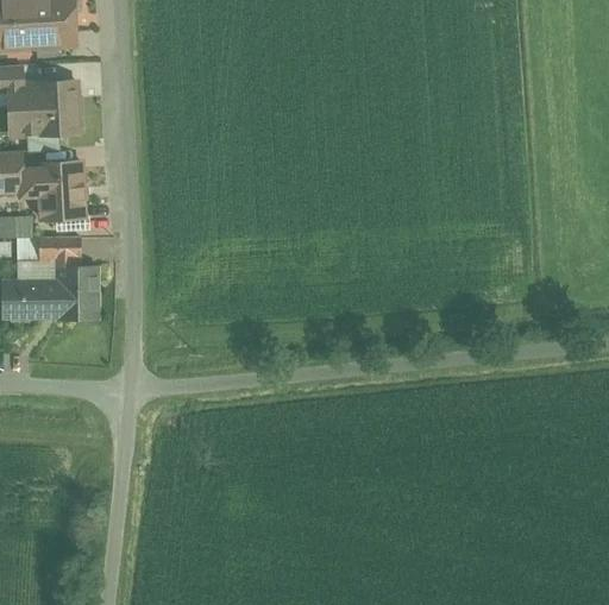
[(31,0),(32,7),(0,8),(0,48),(36,46),(36,44),(74,42),(70,0),(31,0)]
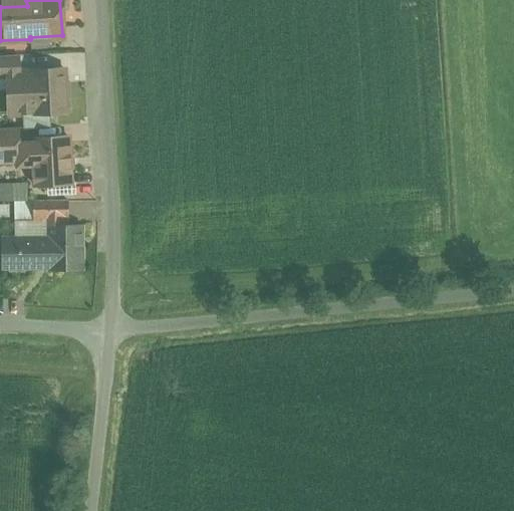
[(17,54),(0,54),(0,75),(7,75),(18,74),(18,69),(17,54)]
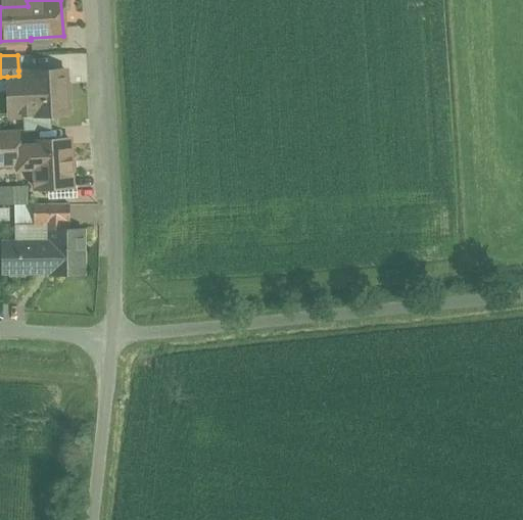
[(65,68),(18,71),(18,76),(7,77),(9,114),(22,113),(24,128),(50,126),(49,111),(67,110),(65,68)]
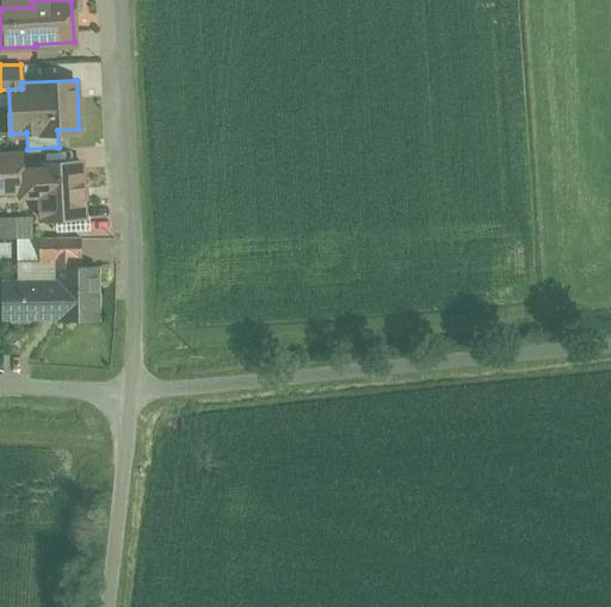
[(19,150),(0,150),(0,184),(38,183),(37,168),(20,169),(19,150)]
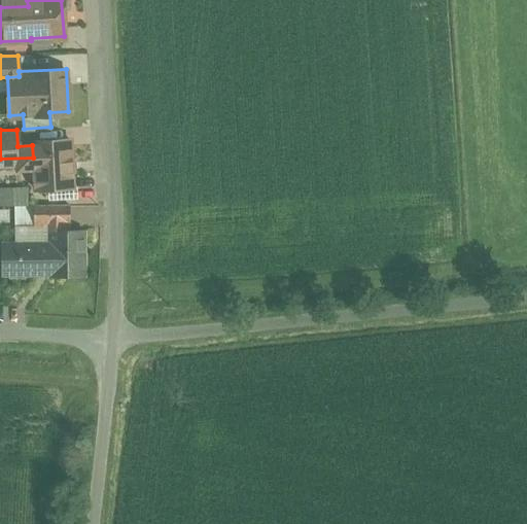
[(69,138),(32,140),(32,145),(33,158),(35,187),(72,185),(69,138)]
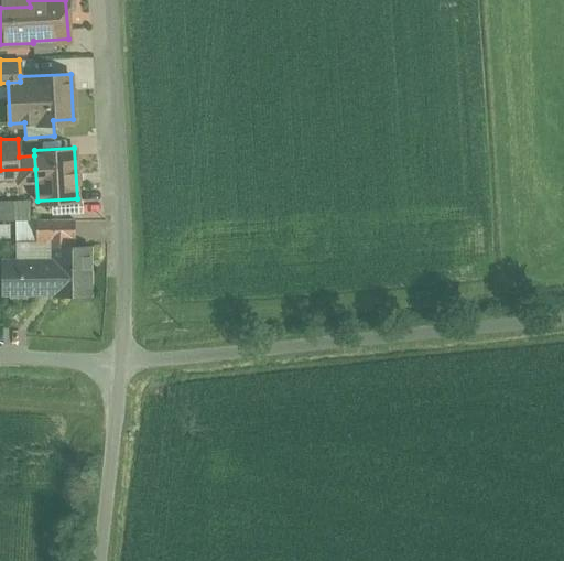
[(75,218),(35,219),(36,241),(53,241),(53,245),(75,245),(75,218)]
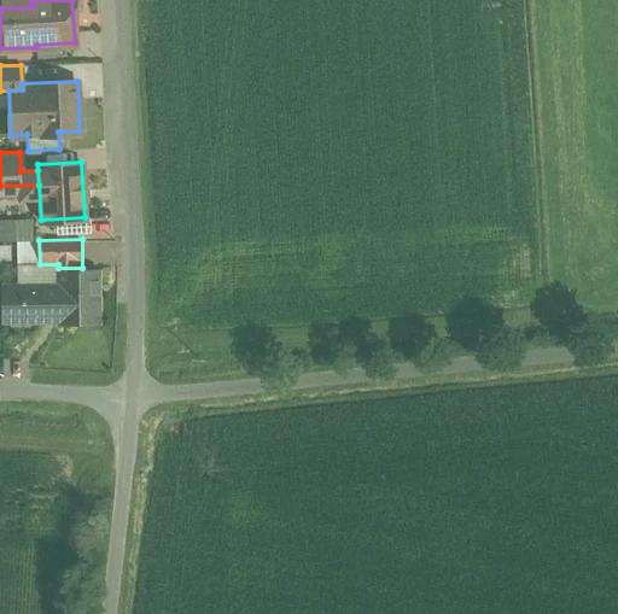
[(39,240),(17,240),(18,264),(40,264),(39,240)]
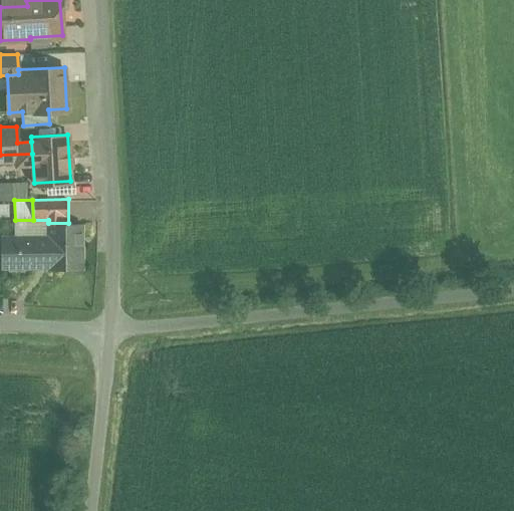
[(68,223),(48,223),(48,236),(48,261),(49,261),(82,261),(82,223),(68,223)]
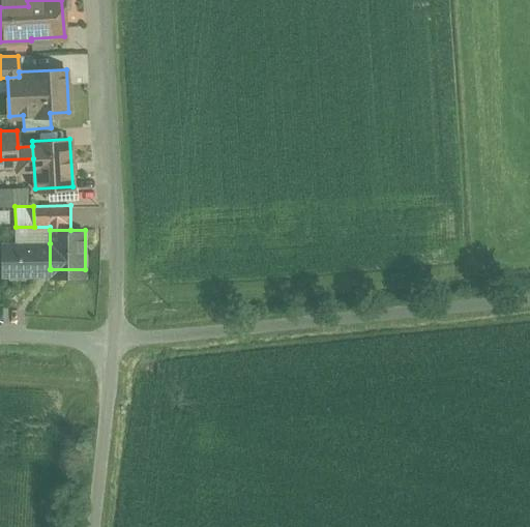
[(50,243),(3,243),(3,244),(0,244),(0,271),(3,272),(3,273),(50,273),(51,269),(50,269),(50,243)]
